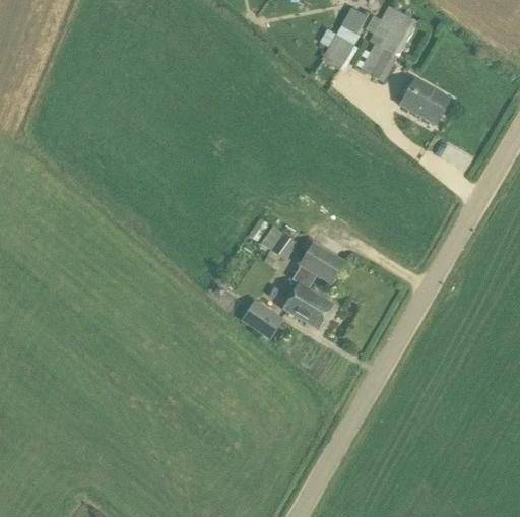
[(385,80),(417,21),(389,6),(381,19),(374,15),(366,29),(374,35),(370,42),(374,45),(362,69),(385,80)]
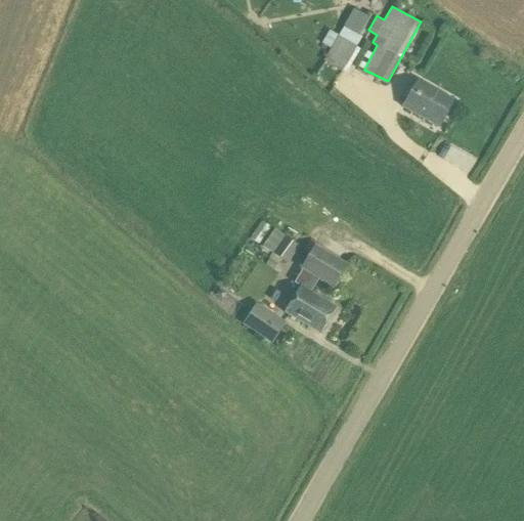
[(343,70),(356,45),(339,36),(324,59),(343,70)]
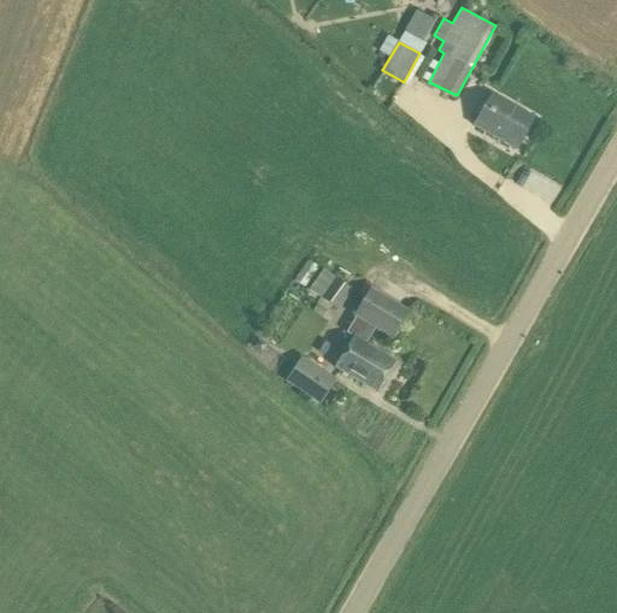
[(534,116),(492,92),(474,123),(516,147),(534,116)]
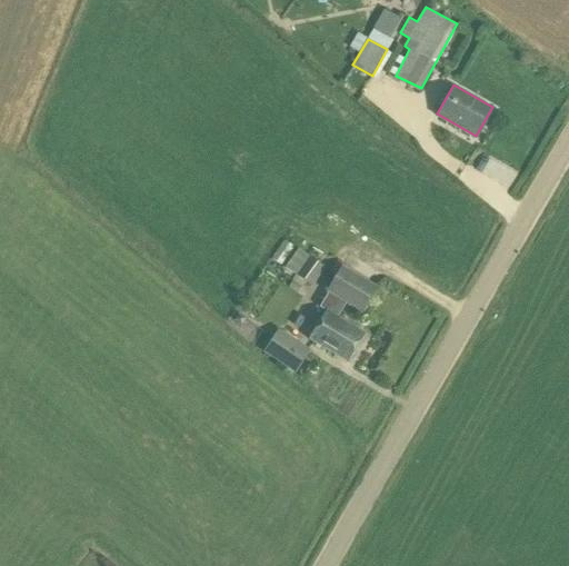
[(298,246),(285,265),(312,284),(326,264),(298,246)]
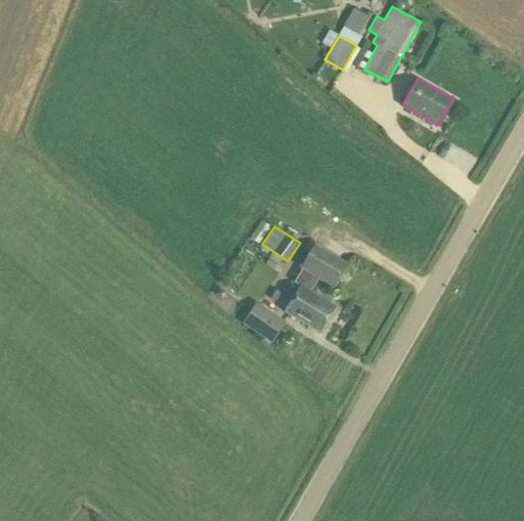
[(300,286),(286,311),(320,332),(336,306),(311,291),(319,277),(334,286),(347,263),(315,245),(302,266),(303,267),(294,281),(300,286)]
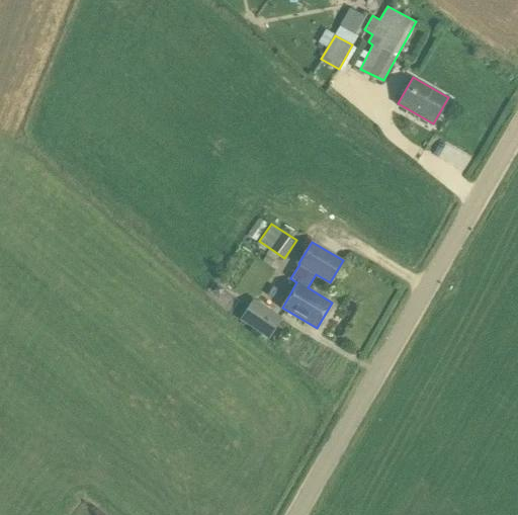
[(243,318),(261,331),(271,316),(265,312),(268,307),(256,298),(243,318)]
